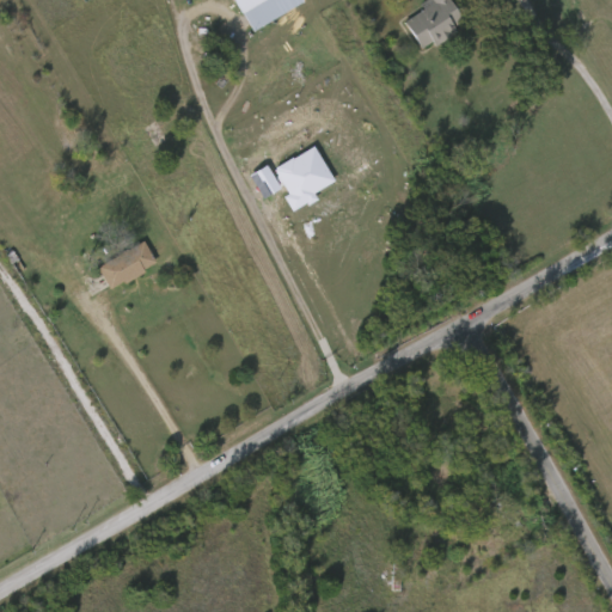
[(250,30),(232,0),(300,0),(301,1),(250,30)]
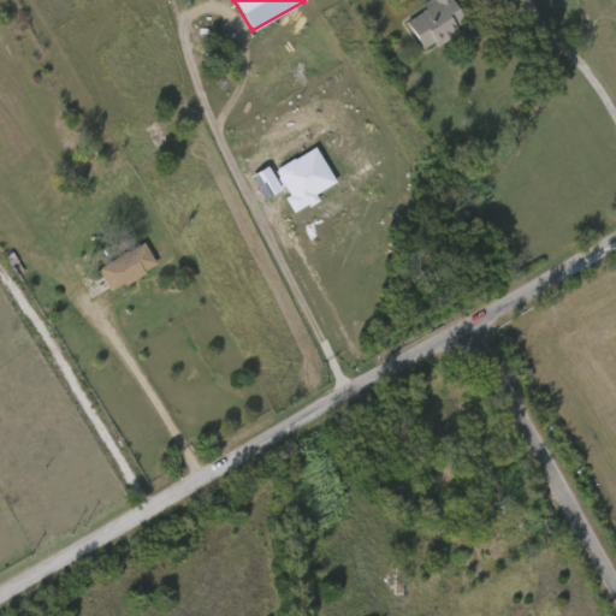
[(421,48),(407,19),(436,4),(433,0),(454,0),(467,25),(421,48)]
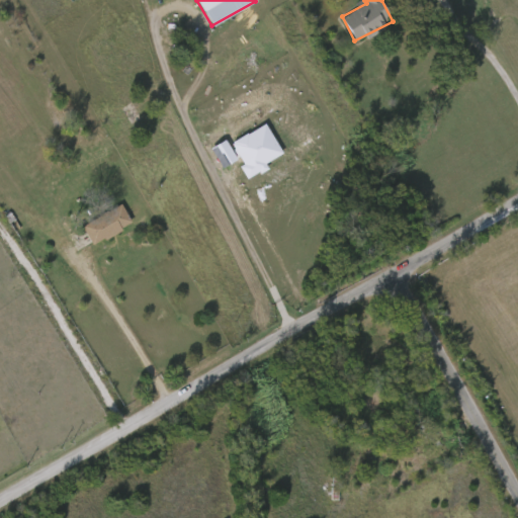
[(264,164),(282,154),(265,124),(231,144),(244,166),(240,168),(247,180),(267,168),(264,164)]
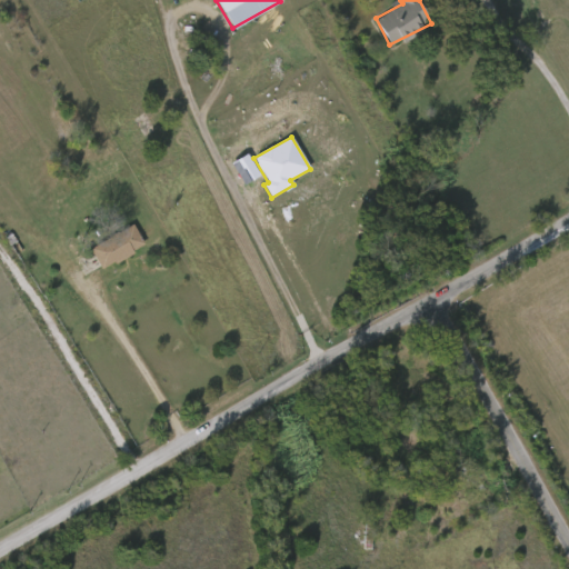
[(145,242),(103,268),(89,247),(130,220),(145,242)]
